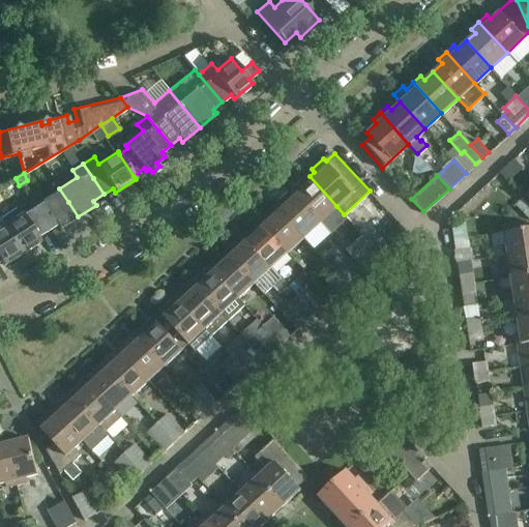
[(320,222),(336,206),(310,176),(304,181),(301,178),(290,188),(320,222)]
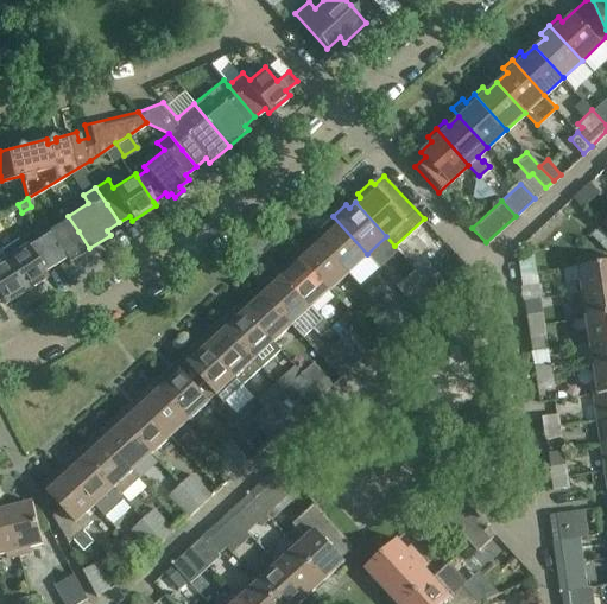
[(43,246),(54,264),(64,258),(68,262),(89,248),(78,231),(68,216),(49,229),(43,221),(31,229),(43,246)]
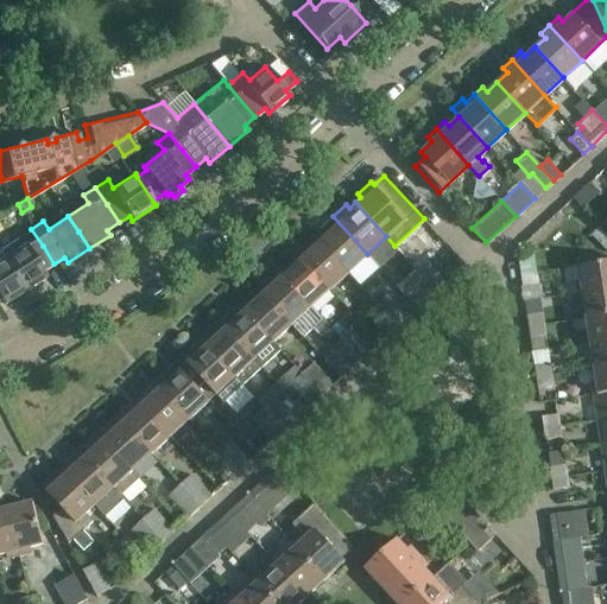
[(348,271),(367,254),(333,216),(320,228),(323,231),(317,237),(348,271)]
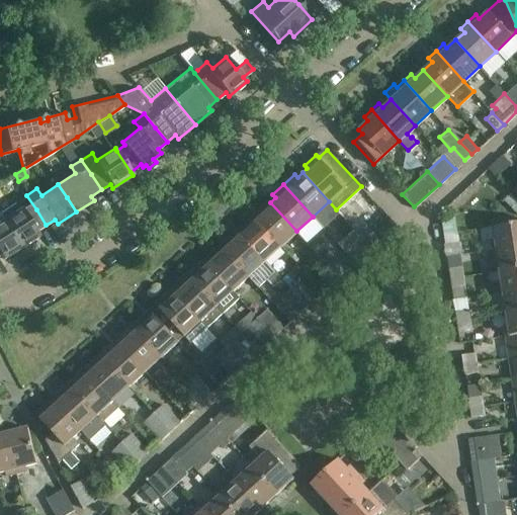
[(516,199),(510,192),(503,199),(510,206),(516,199)]
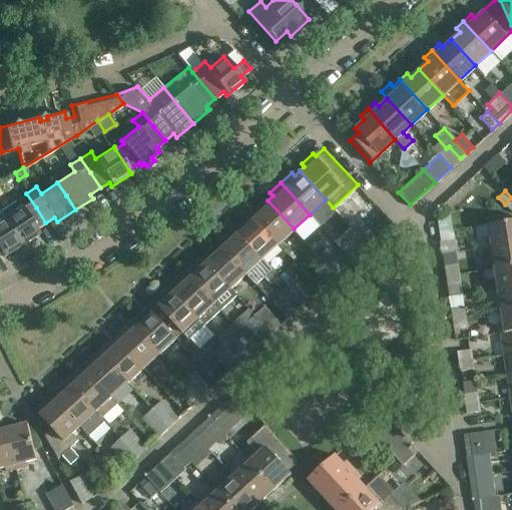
[(12,230),(20,244),(38,233),(36,229),(45,222),(36,207),(26,193),(16,199),(0,208),(0,212),(3,217),(12,230)]
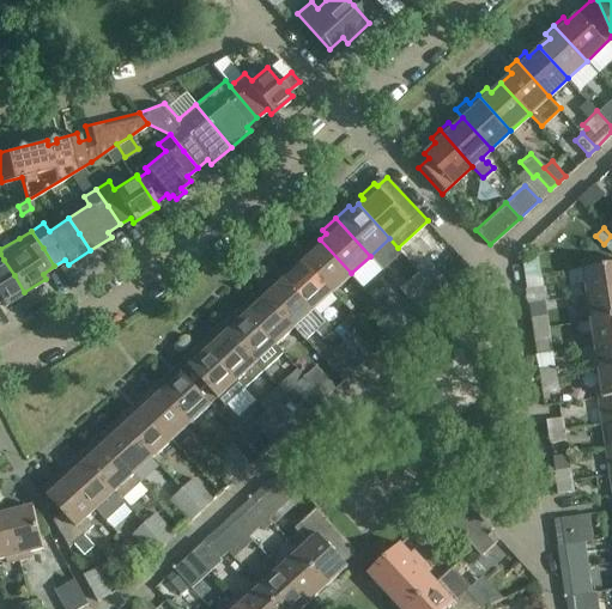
[(332,291),(351,273),(320,239),(314,244),(310,241),(297,253),(332,291)]
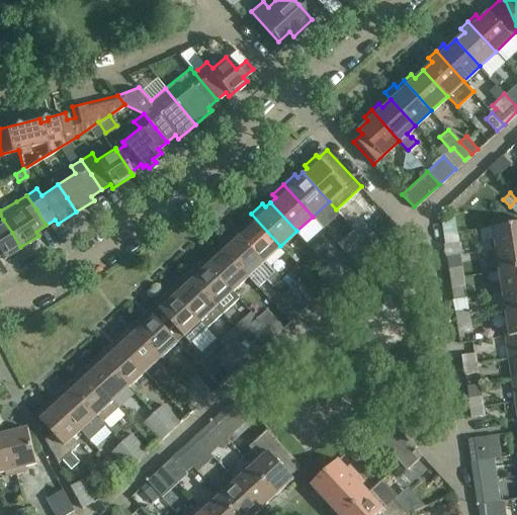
[(238,232),(264,260),(280,246),(251,213),(240,225),(243,228),(238,232)]
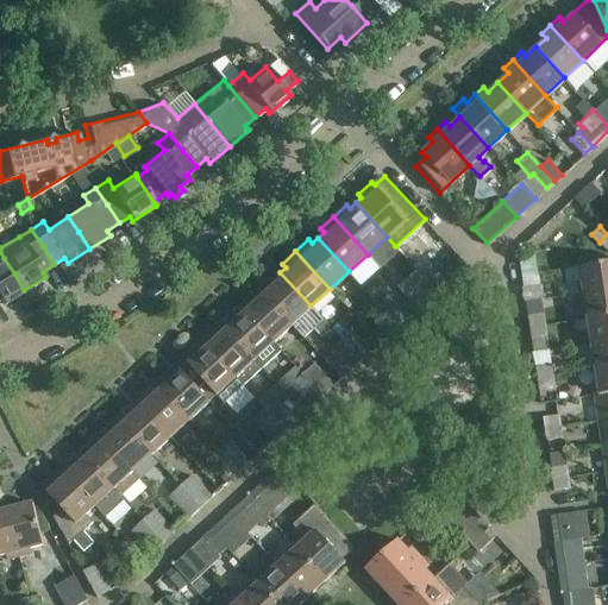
[(415,268),(436,290),(465,263),(455,251),(437,269),(426,258),(415,268)]
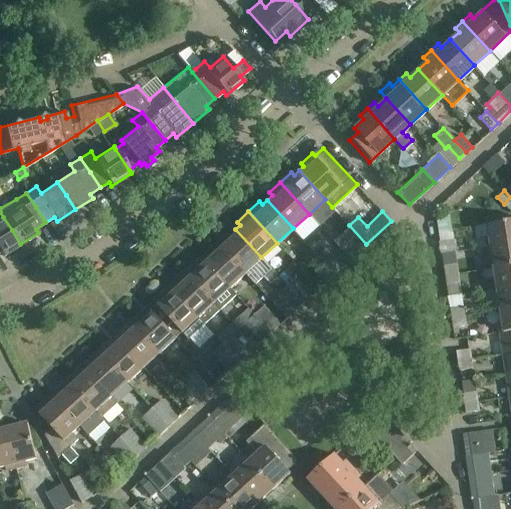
[(0,252),(2,256),(20,244),(12,230),(3,217),(0,212),(0,252)]
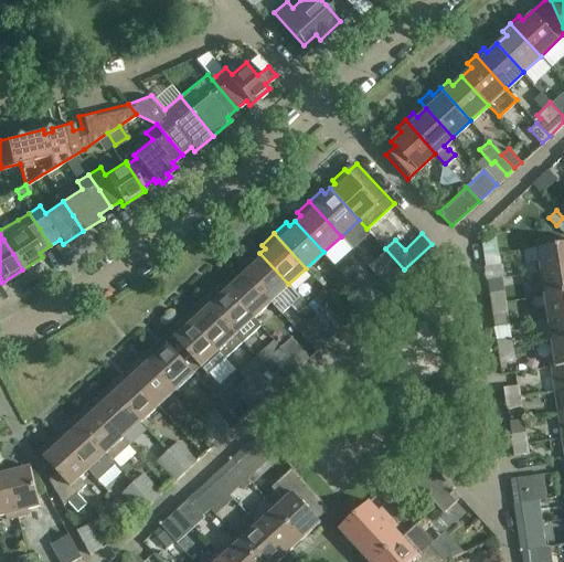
[(536,271),(563,266),(563,242),(555,243),(538,246),(540,258),(535,260),(536,271)]
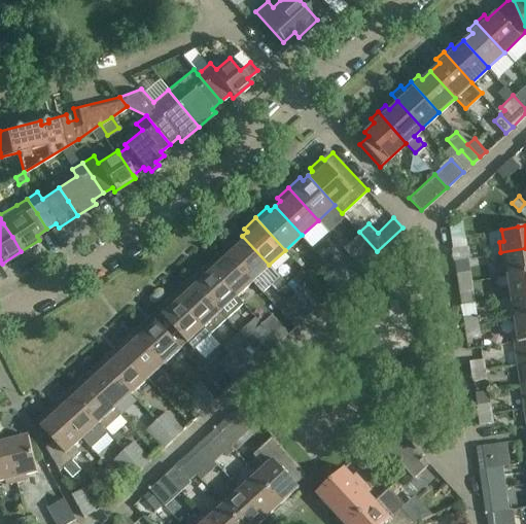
[(367,260),(377,251),(359,232),(350,241),(353,245),(367,260)]
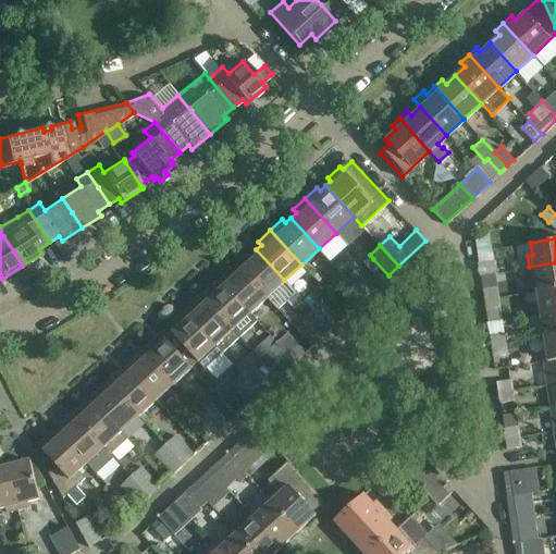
[(492,259),(491,248),(477,250),(478,261),(492,259)]
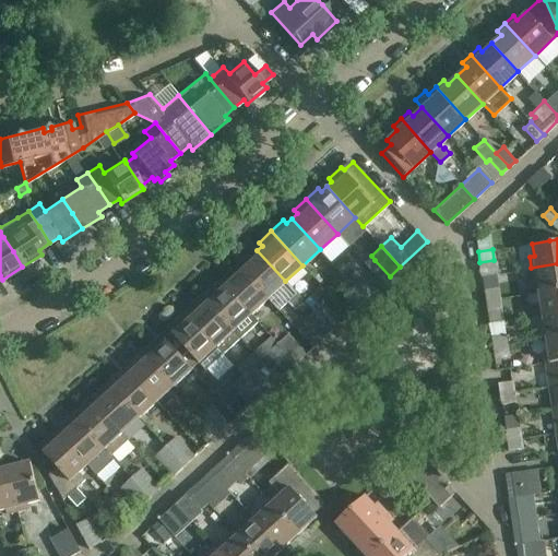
[(268,297),(285,281),(257,250),(250,256),(248,252),(236,262),(268,297)]
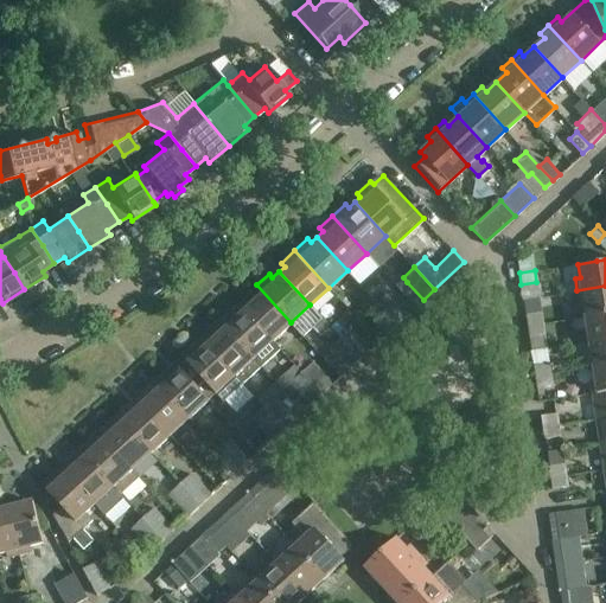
[(241,306),(272,340),(291,322),(256,284),(244,296),(248,300),(241,306)]
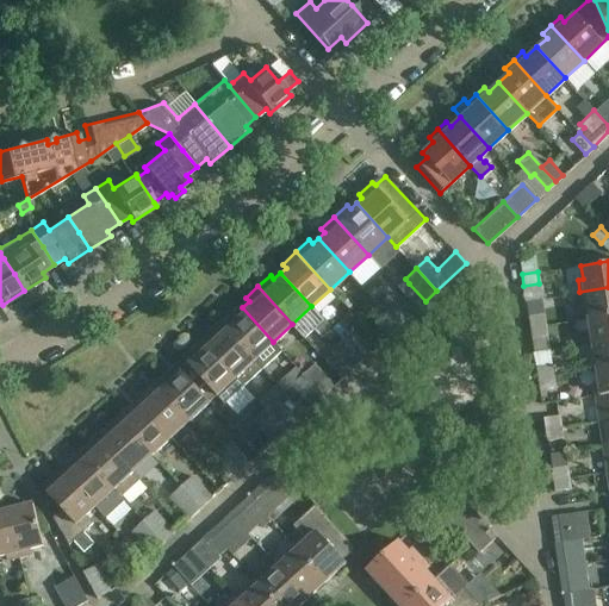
[(588,317),(608,313),(608,287),(579,292),(582,305),(586,304),(588,317)]
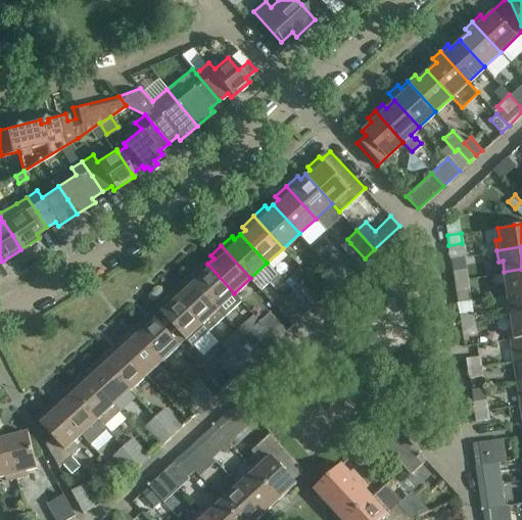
[(324,261),(341,279),(350,271),(337,255),(333,251),(324,261)]
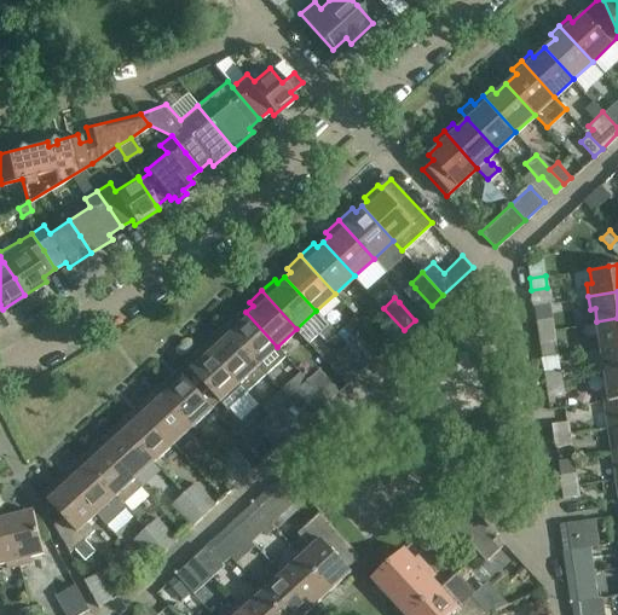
[(404,330),(383,308),(373,318),(376,323),(393,341),(404,330)]
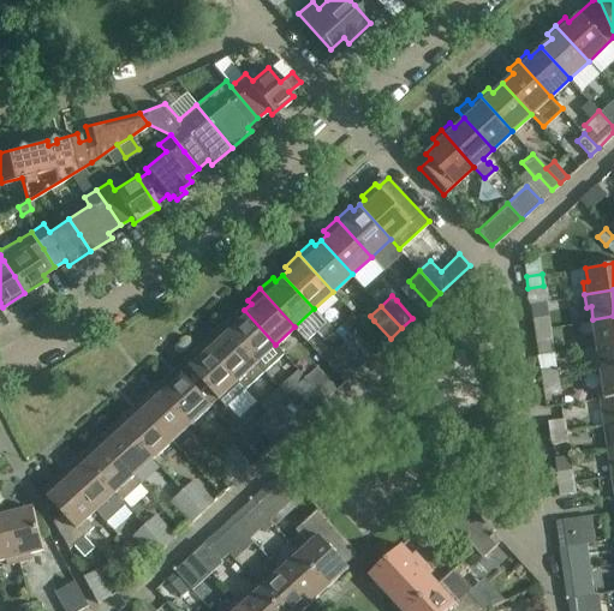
[(275,345),(244,310),(239,315),(236,311),(222,324),(264,370),(282,352),(275,345)]
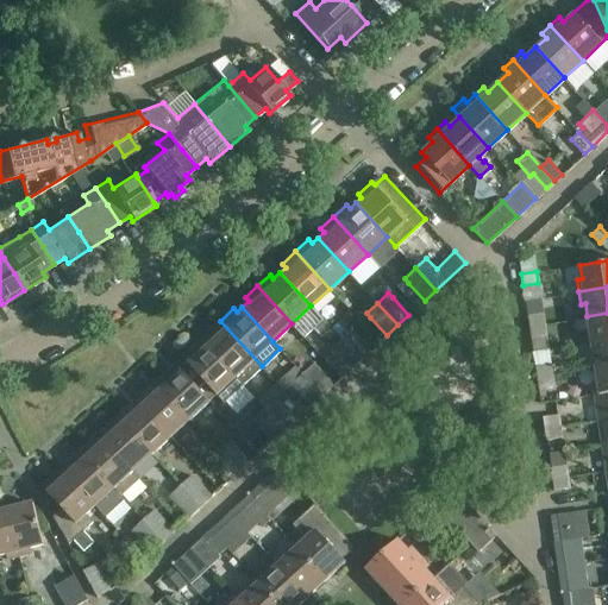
[(528,325),(544,322),(543,312),(527,314),(528,325)]
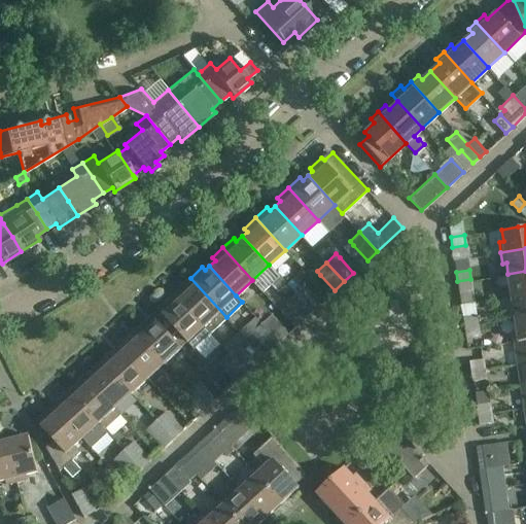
[(507,297),(525,293),(525,271),(507,274),(510,285),(505,286),(507,297)]
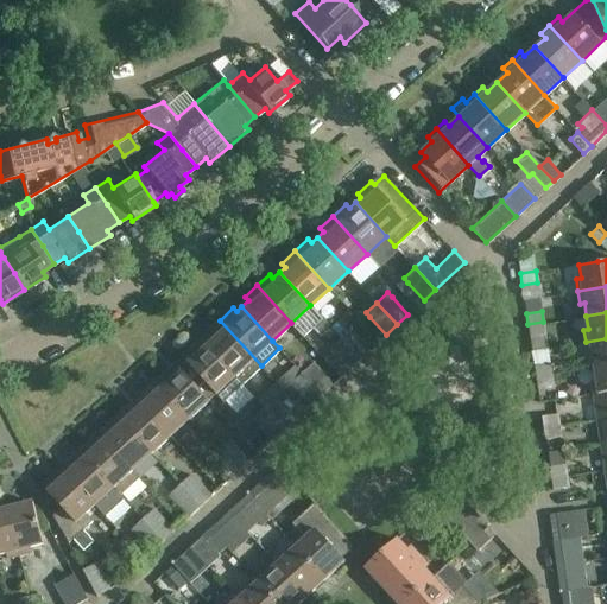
[(261,366),(220,320),(206,332),(209,336),(203,341),(242,382),(261,366)]
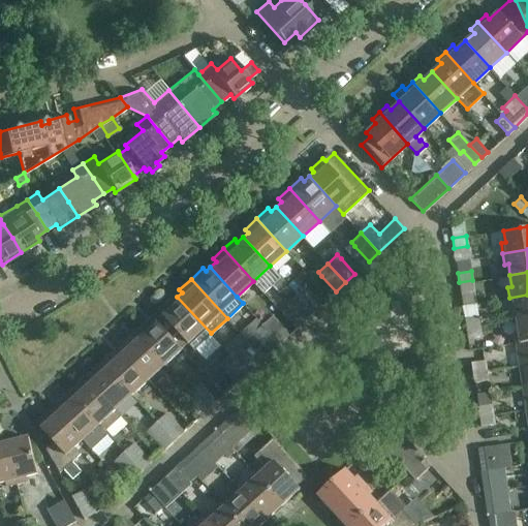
[(474,290),(472,280),(459,282),(461,292),(474,290)]
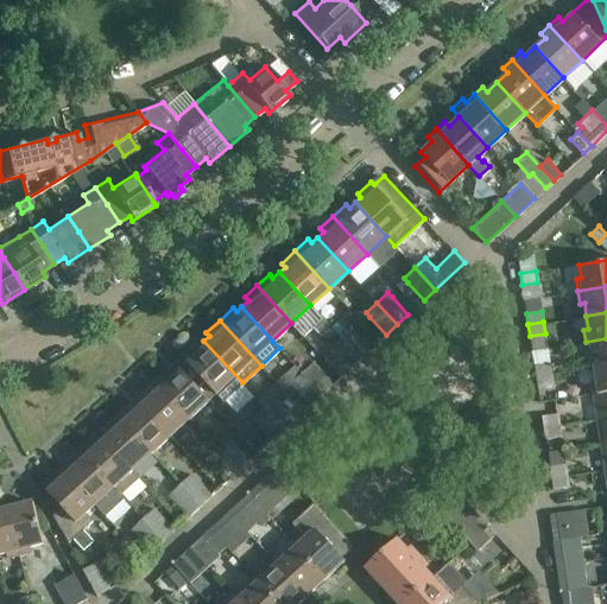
[(351,326),(339,337),(359,358),(371,349),(351,326)]
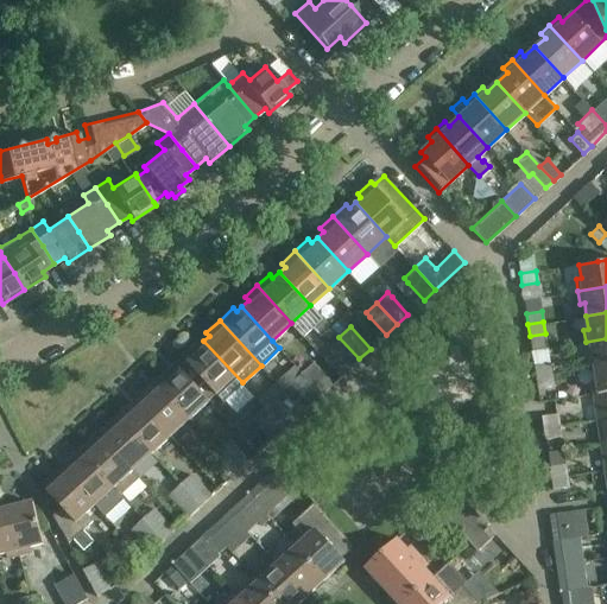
[(348,369),(359,358),(339,337),(328,347),(333,353),(348,369)]
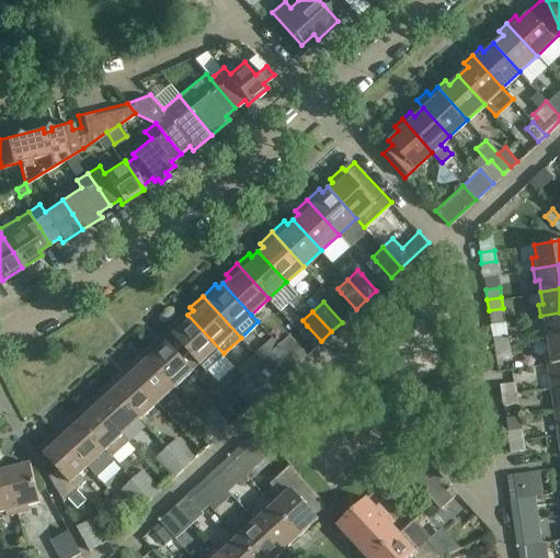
[(548,339),(559,336),(559,312),(540,316),(541,328),(546,327),(548,339)]
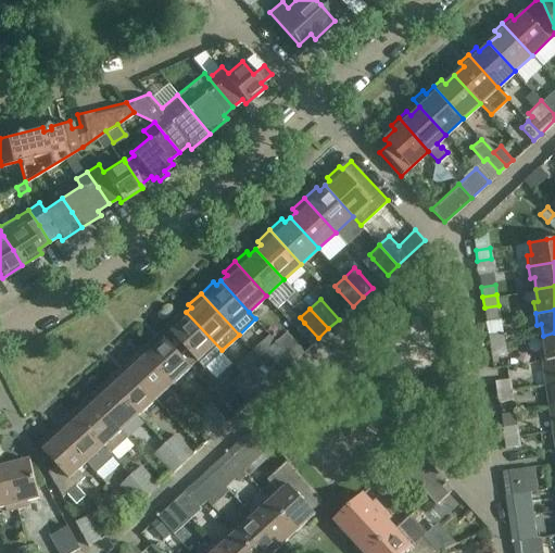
[(178,314),(165,325),(172,331),(165,338),(184,357),(190,352),(203,366),(222,350),(186,312),(181,317),(178,314)]
